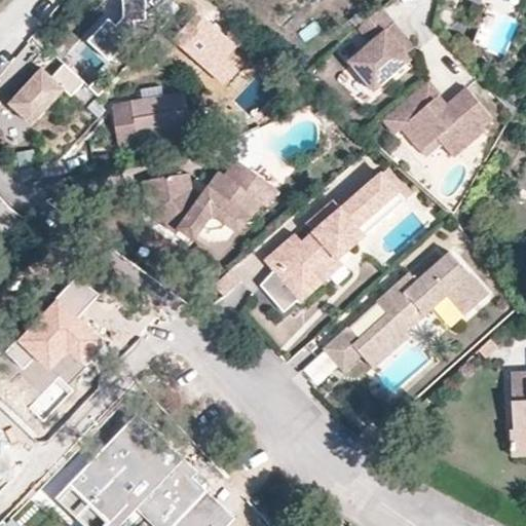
[(149,19),(148,0),(125,0),(126,15),(116,26),(109,20),(90,38),(112,59),(138,31),(137,20),(149,19)]
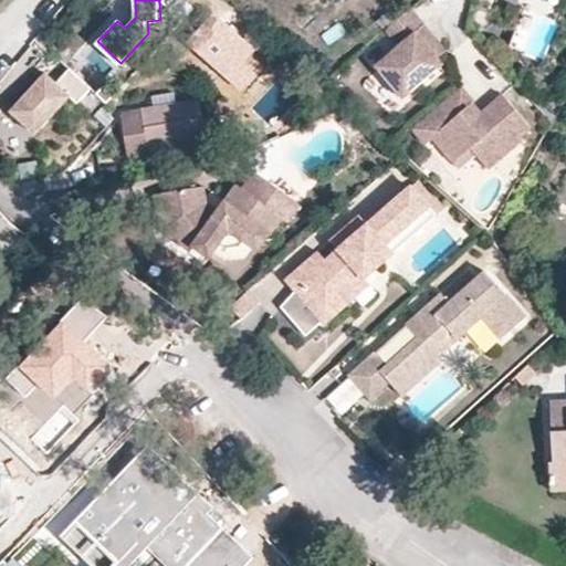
[(436,55),(444,46),(407,10),(399,14),(383,32),(396,46),(375,67),(405,98),(442,61),(436,55)]
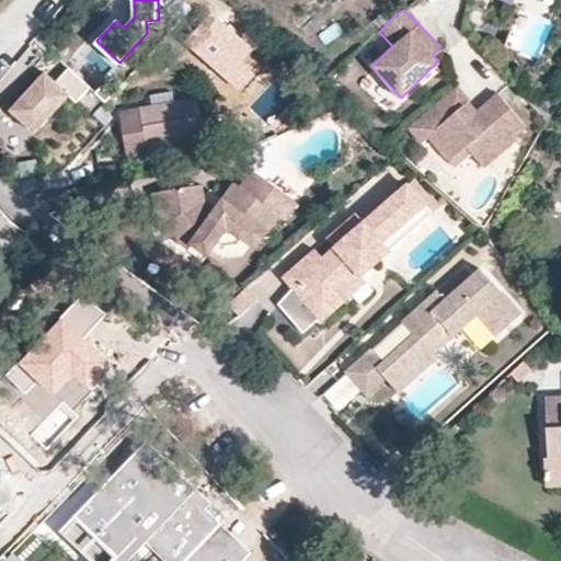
[(183,43),(240,93),(268,61),(212,11),(183,43)]
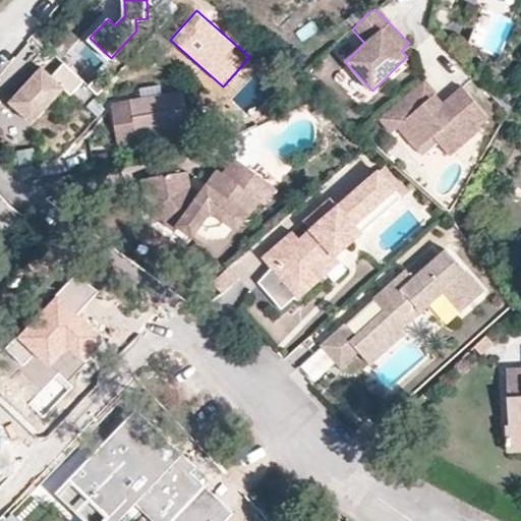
[(71,92),(84,77),(65,59),(53,72),(47,66),(42,72),(39,68),(10,98),(33,119),(65,85),(71,92)]
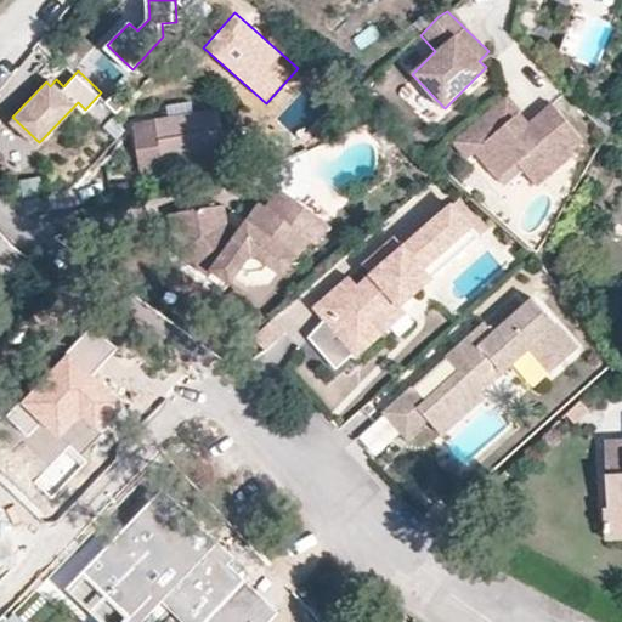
[(50,86),(56,79),(52,75),(46,82),(50,86)]
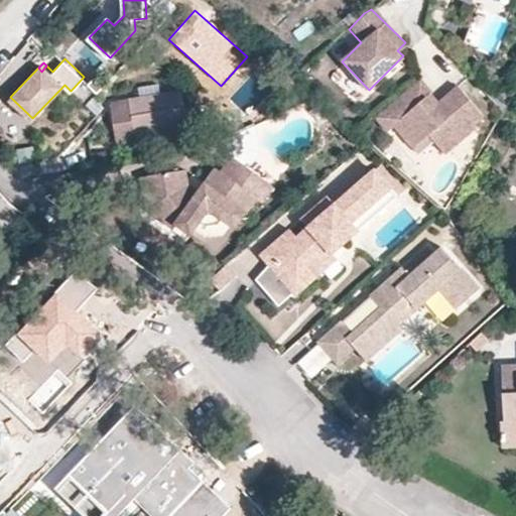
[(94,76),(89,82),(98,91),(104,85),(94,76)]
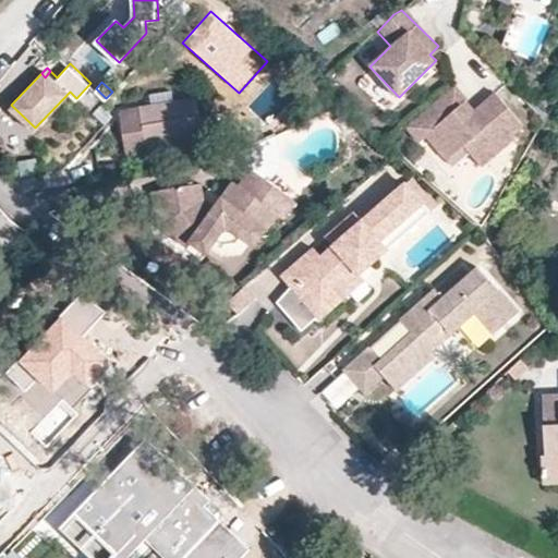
[(523,118),(518,112),(494,88),(474,108),(471,104),(466,108),(461,104),(465,99),(468,97),(453,84),(408,130),(421,143),(428,136),(451,159),(466,144),(472,149),(486,164),(516,133),(511,130),(523,118)]
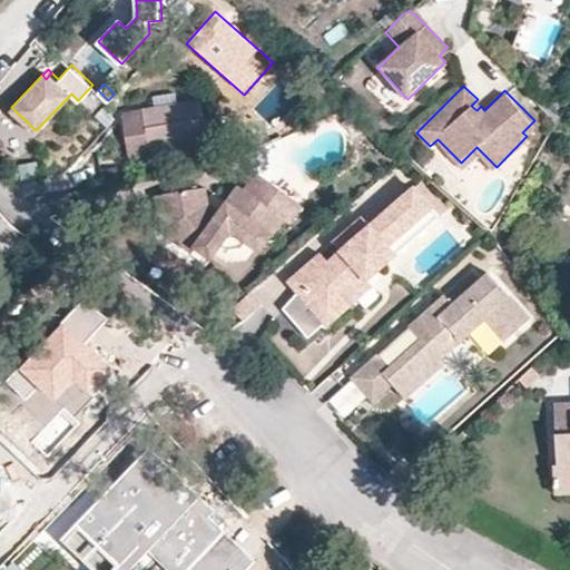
[(206,146),(198,101),(123,114),(129,159),(206,146)]
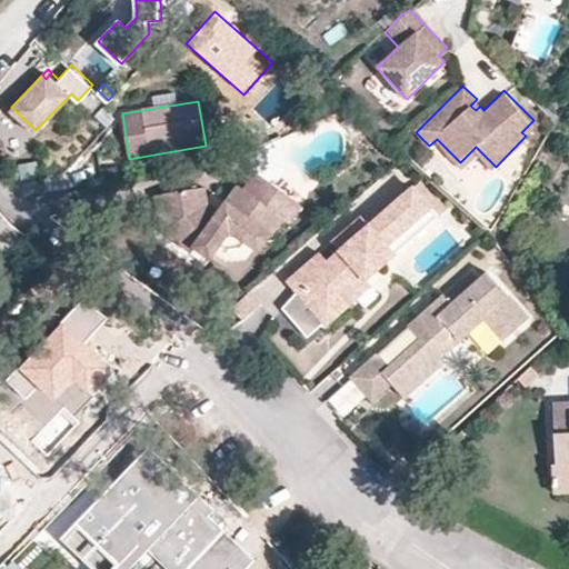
[(480,106),(475,101),(470,106),(476,110),(480,106)]
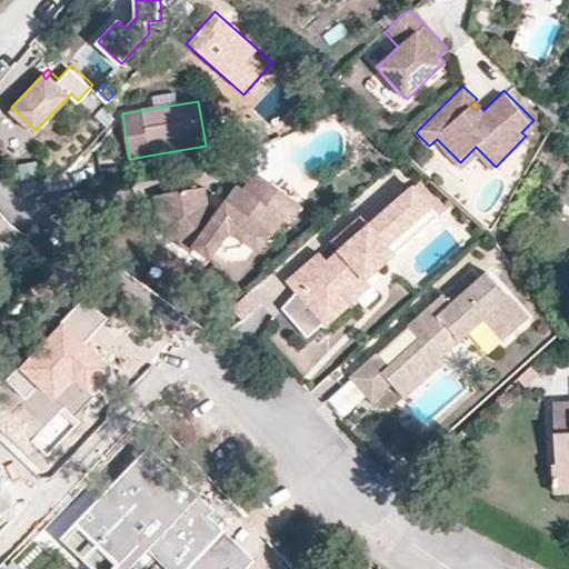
[(466,168),(481,152),(476,147),(460,162),(466,168)]
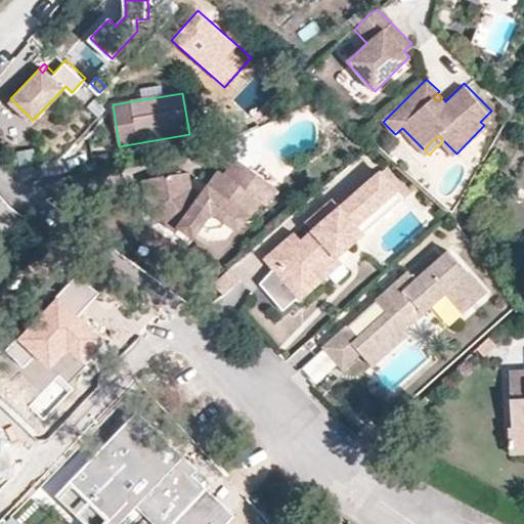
[(35,149),(16,153),(18,166),(37,164),(35,149)]
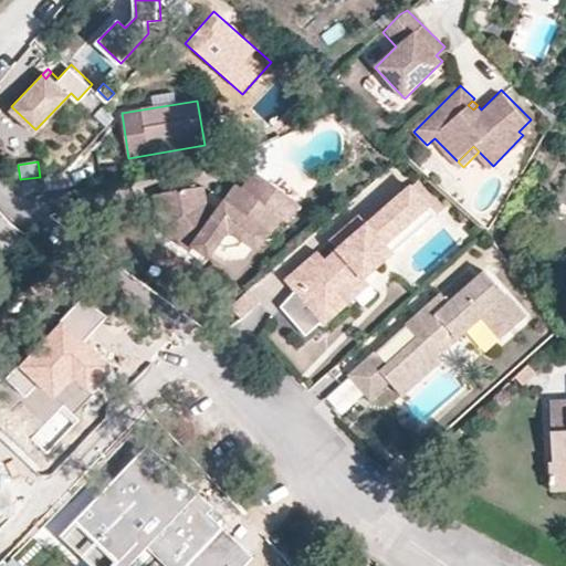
[(226,198),(215,210),(206,203),(203,191),(202,185),(170,190),(175,216),(161,230),(188,251),(191,248),(205,258),(217,244),(222,238),(237,236),(241,240),(254,251),(280,221),(285,226),(300,208),(257,174),(243,188),(238,185),(226,198)]
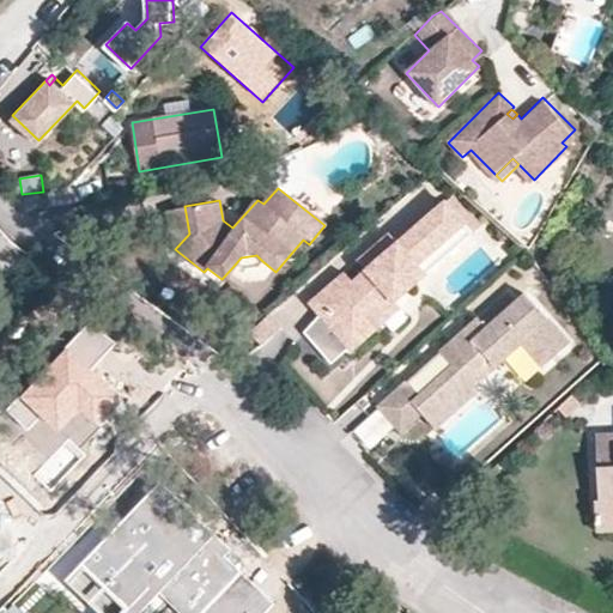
[(399,242),(390,234),(359,261),(366,268),(353,283),(345,274),(311,303),(321,314),(334,315),(334,325),(339,333),(344,337),(350,340),(354,339),(360,339),(358,323),(375,308),(384,320),(402,305),(396,299),(388,290),(401,277),(410,287),(450,250),(472,231),(445,202),(399,242)]
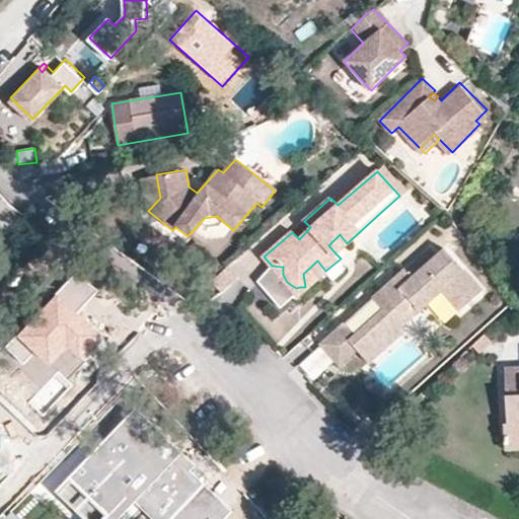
[(148,211),(160,198),(156,174),(143,176),(148,211)]
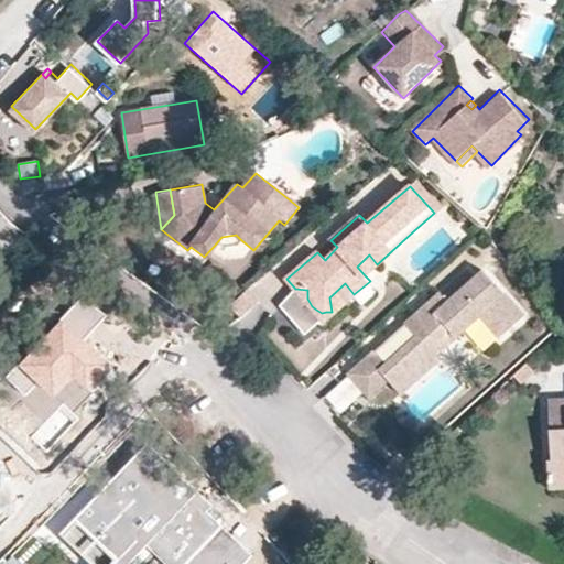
[(240,239),(236,235),(221,237),(216,243),(223,249),(234,247),(240,239)]
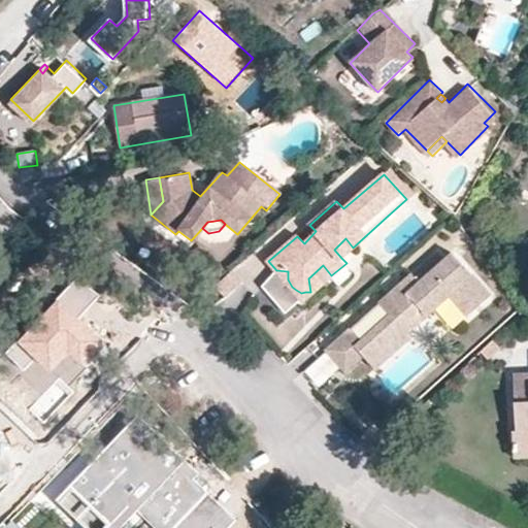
[(353,248),(345,238),(334,250),(341,258),(353,248)]
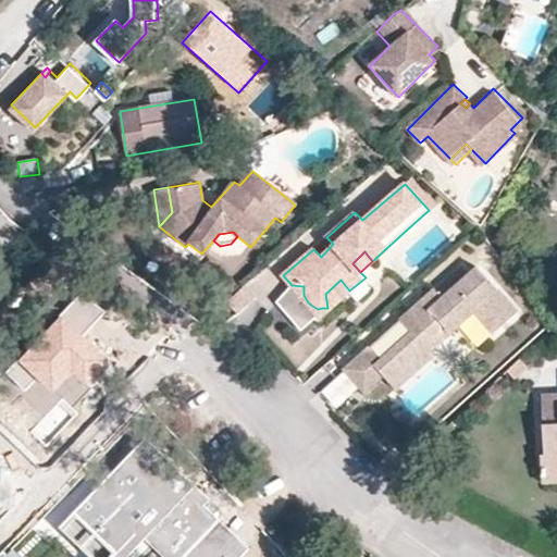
[(77,273),(49,254),(36,270),(64,291),(77,273)]
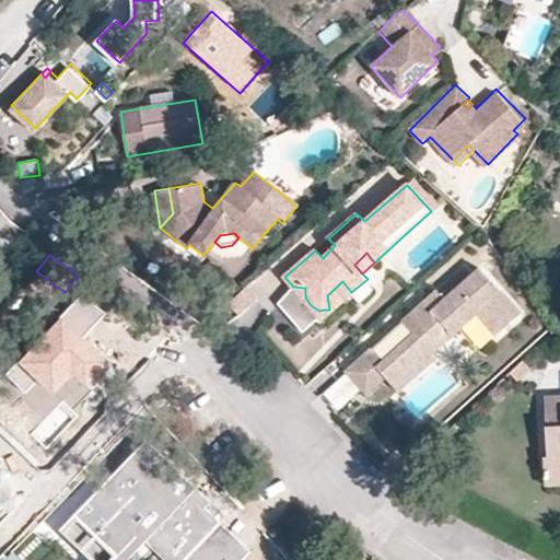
[(433,358),(430,354),(477,314),(494,336),(521,314),(482,269),(474,276),(466,268),(403,323),(415,337),(387,359),(375,346),(347,370),(365,393),(386,376),(397,389),(433,358)]
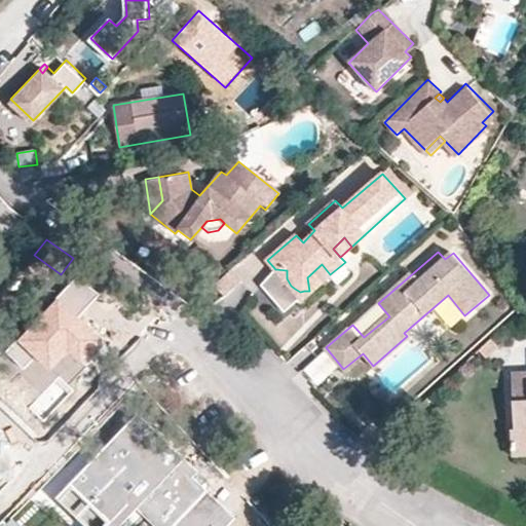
[(47,288),(61,274),(34,255),(24,269),(47,288)]
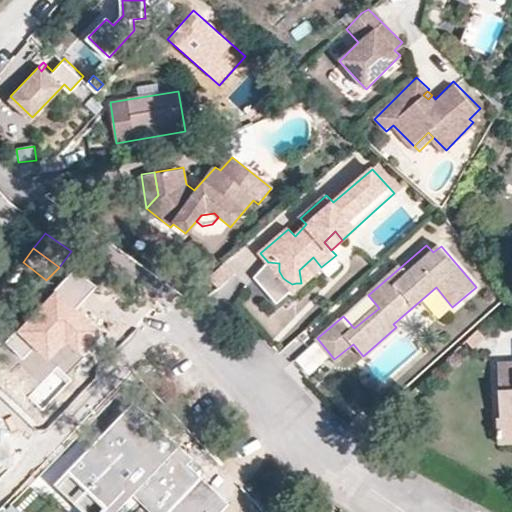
[(299,270),(301,283),(321,267),(313,257),(299,270)]
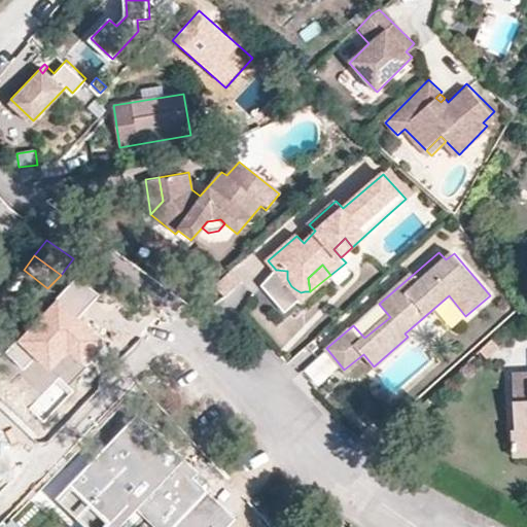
[(310,291),(305,291),(301,292),(295,289),(291,286),(287,279),(287,271),(276,270),(262,286),(286,314),(310,291)]
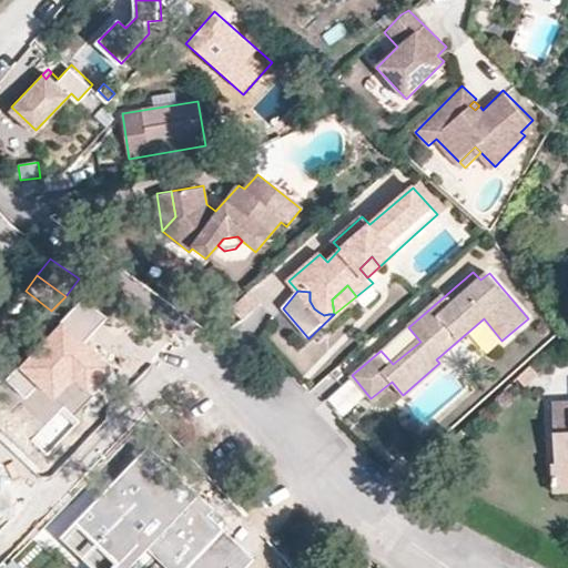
[(249,292),(231,307),(242,320),(260,305),(249,292)]
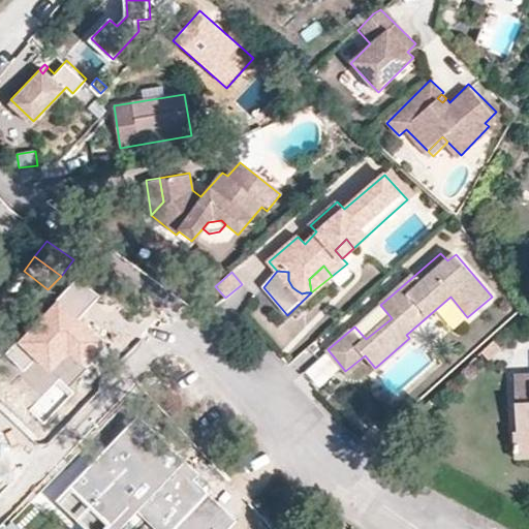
[(101,293),(79,273),(22,337),(54,365),(67,349),(84,364),(105,339),(81,317),(101,293)]
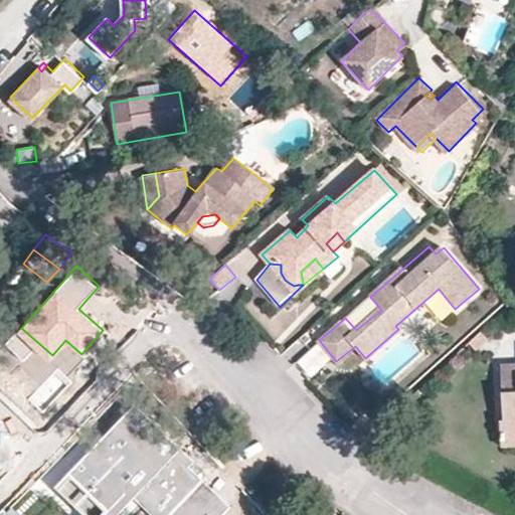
[(295,361),(307,378),(330,362),(318,345),(295,361)]
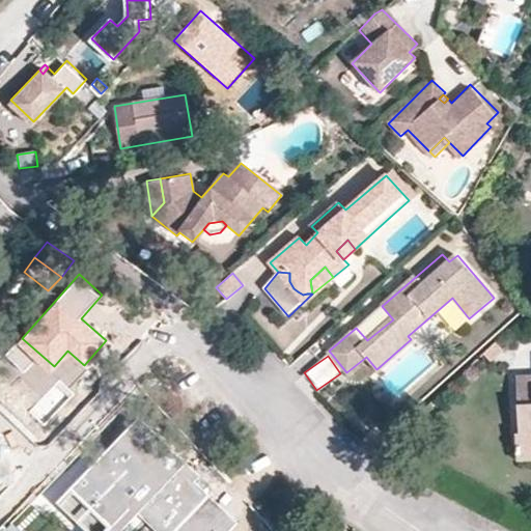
[(530,375),(515,376),(519,431),(518,434),(530,432),(530,375)]
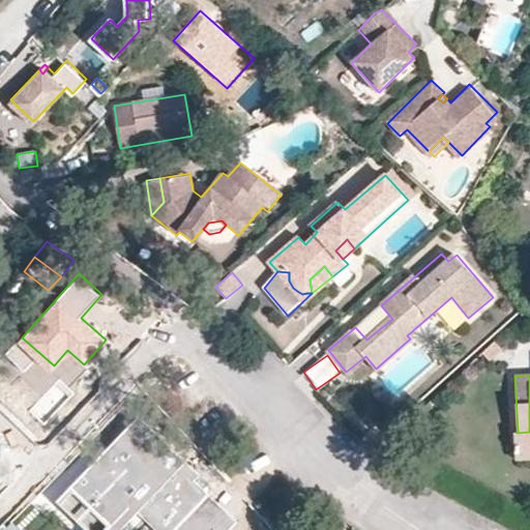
[(367,444),(378,435),(371,427),(358,437),(367,444)]
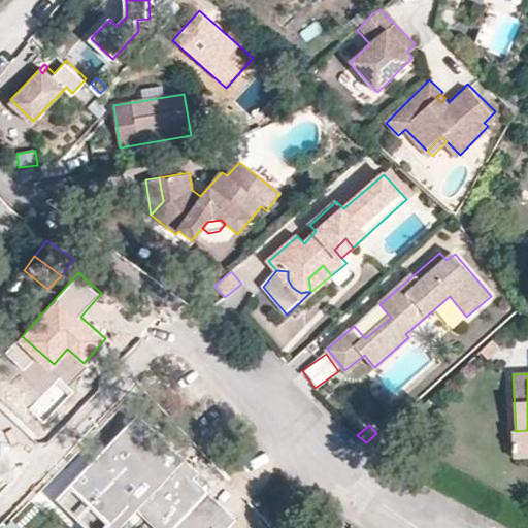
[(150,517),(186,480),(131,427),(68,492),(103,527),(131,498),(150,517)]
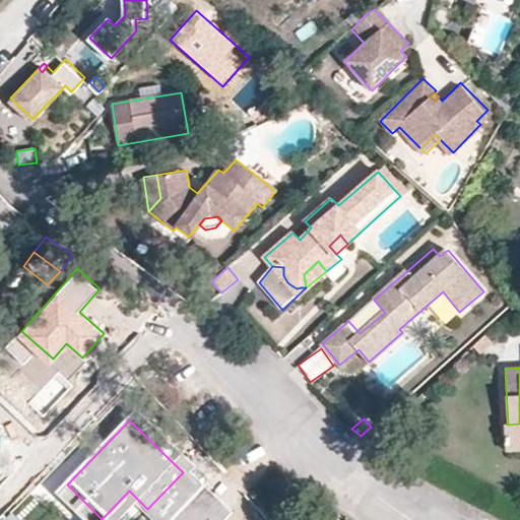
[(519,449),(519,424),(507,425),(508,423),(503,424),(506,450),(519,449)]
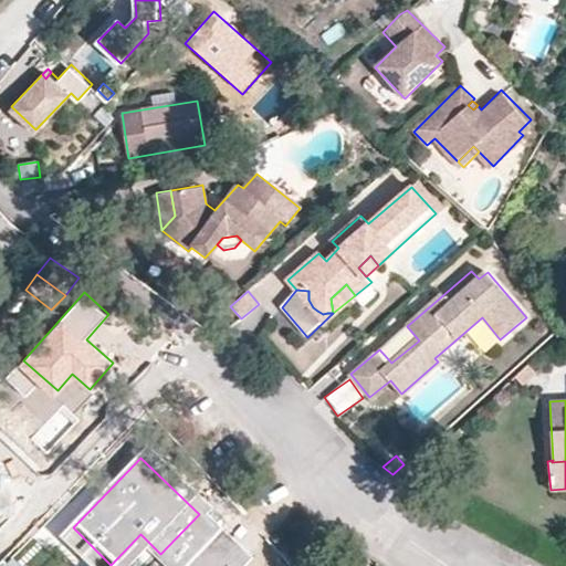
[(173,565),(245,565),(250,563),(199,514),(160,554),(173,565)]
